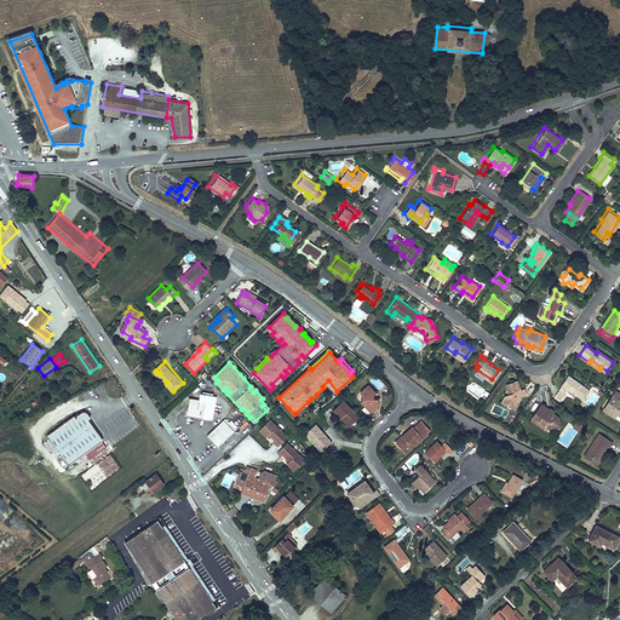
[(561,400),(568,390),(583,400),(590,389),(568,373),(561,385),(555,396),(561,400)]
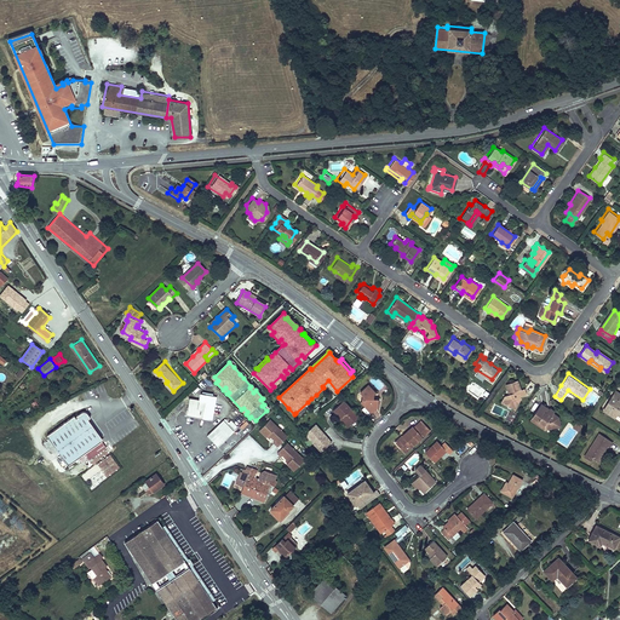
[(271,384),(274,386),(283,378),(281,375),(271,384)]
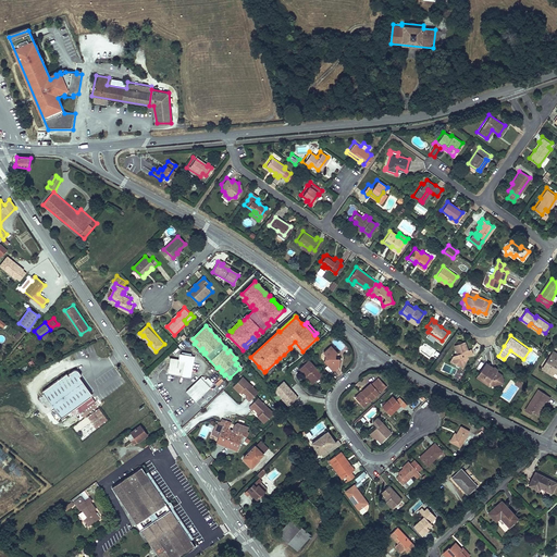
[(463,339),(454,344),(456,353),(454,354),(450,359),(460,364),(462,360),(465,361),(468,355),(468,353),(471,351),(470,347),(466,348),(463,339)]
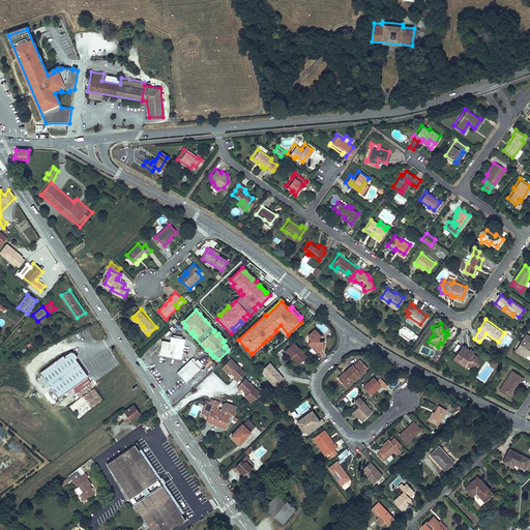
[(281,325),(275,330),(276,331),(280,328),(287,336),(288,334),(281,325)]
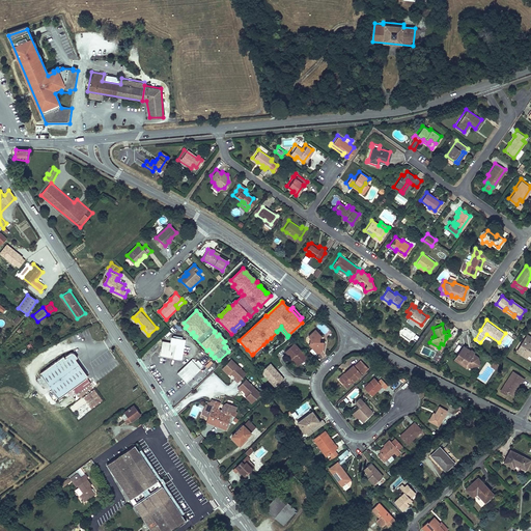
[(310,335),(304,340),(316,355),(319,352),(319,348),(322,347),(323,342),(318,341),(322,338),(318,334),(317,335),(315,333),(312,336),(310,335)]
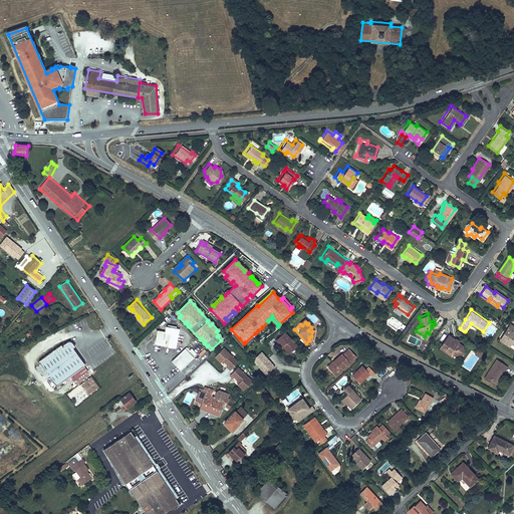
[(513,326),(509,323),(499,338),(509,344),(510,343),(513,346),(513,345),(513,326)]
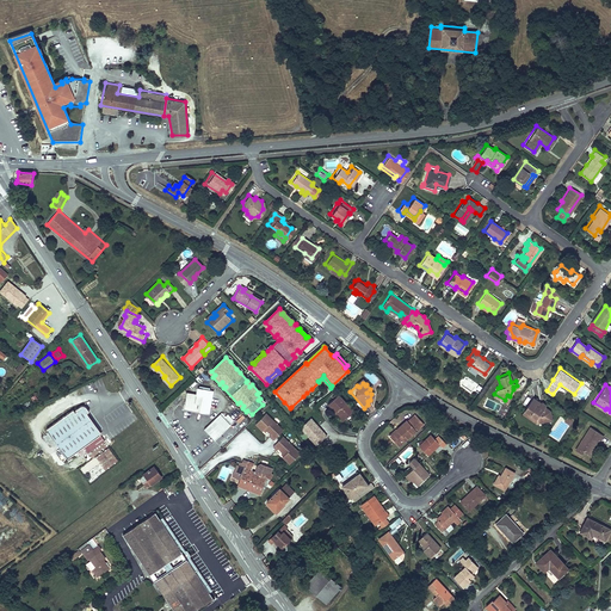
[(190,394),(187,409),(213,413),(217,392),(201,389),(199,396),(190,394)]
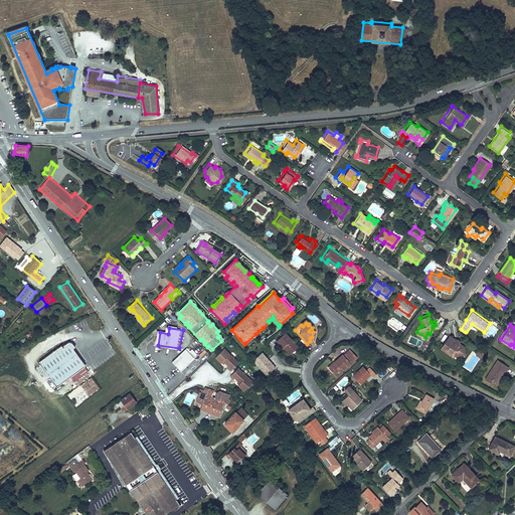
[(237,341),(239,339),(231,330),(229,332),(237,341)]
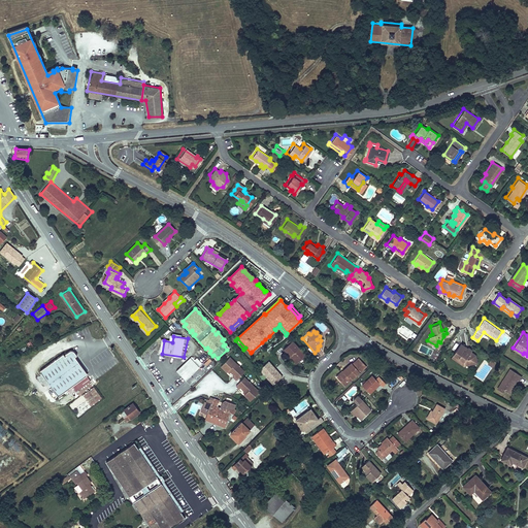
[(263,344),(262,342),(252,352),(254,354),(263,344)]
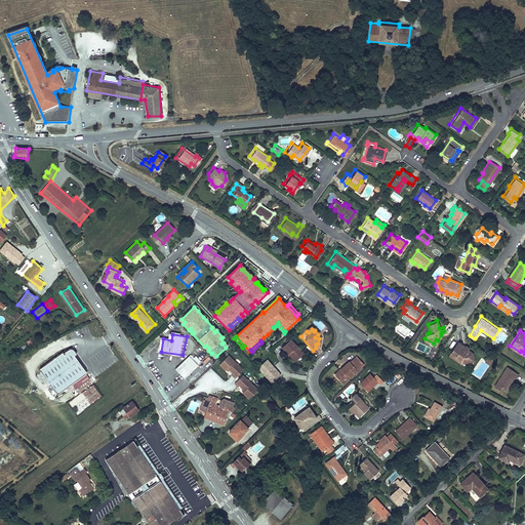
[(301,353),(290,340),(281,349),(286,354),(287,352),(294,359),(301,353)]
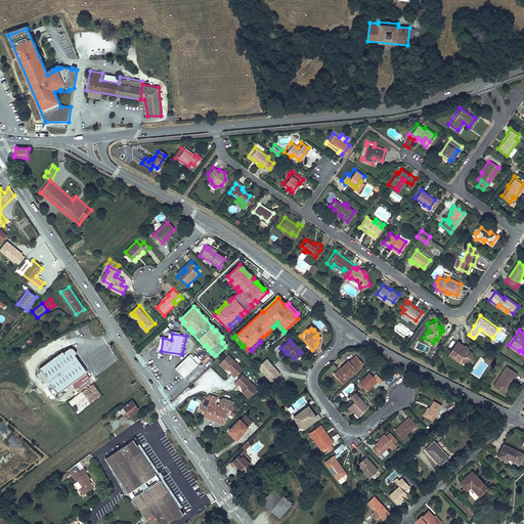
[(456,340),(447,352),(450,354),(454,354),(461,357),(460,360),(472,358),(470,350),(466,347),(467,346),(464,343),(463,344),(456,340)]
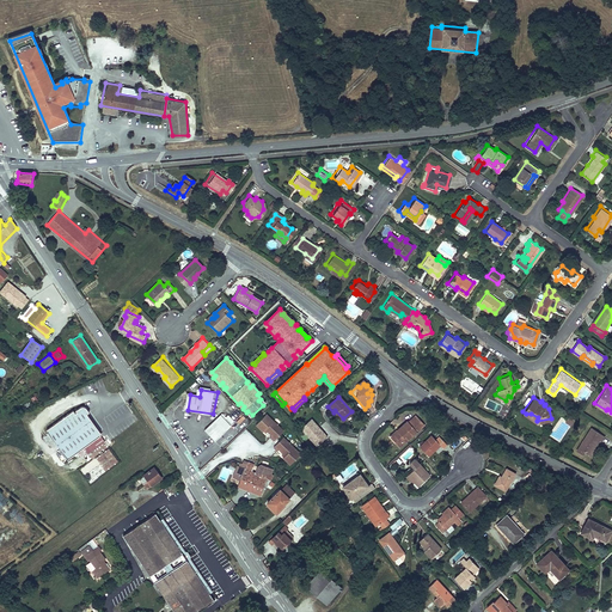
[(606,410),(594,403),(593,405),(605,412),(606,410)]
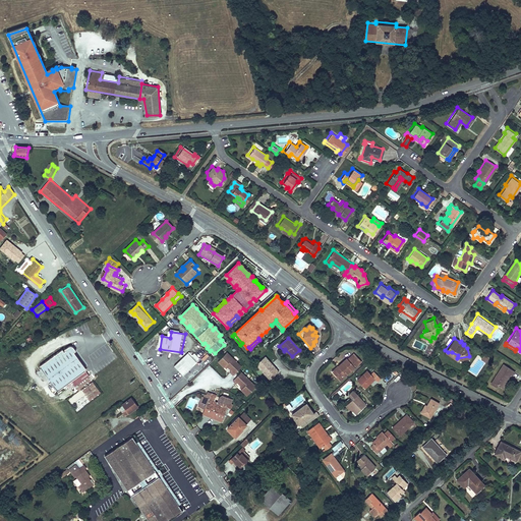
[(57,392),(87,371),(81,365),(79,366),(77,364),(75,365),(71,359),(73,358),(71,355),(74,354),(76,352),(72,347),(63,353),(62,351),(40,367),(57,392)]
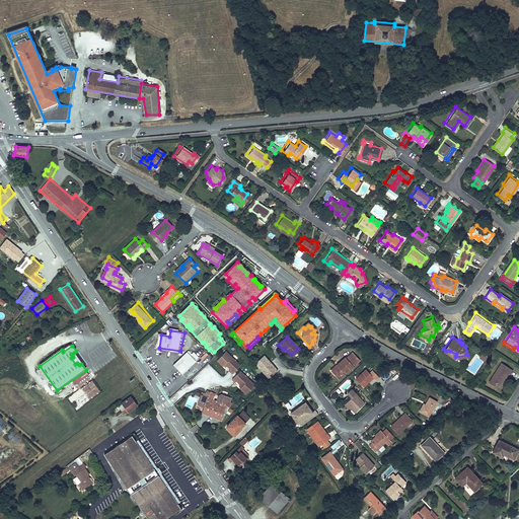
[(190,350),(174,364),(183,374),(199,360),(190,350)]
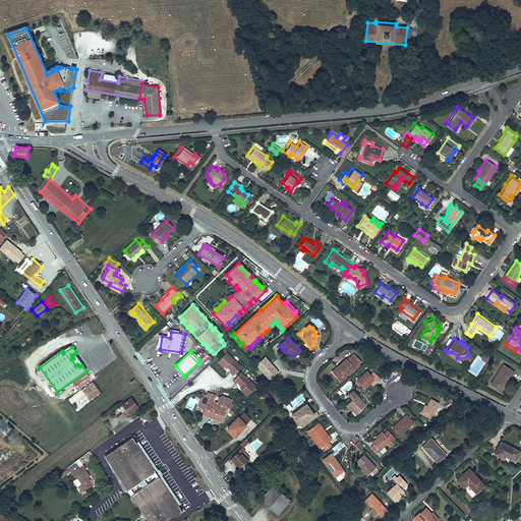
[(227,353),(219,362),(225,367),(226,366),(229,368),(232,371),(231,372),(234,375),(242,367),(227,353)]
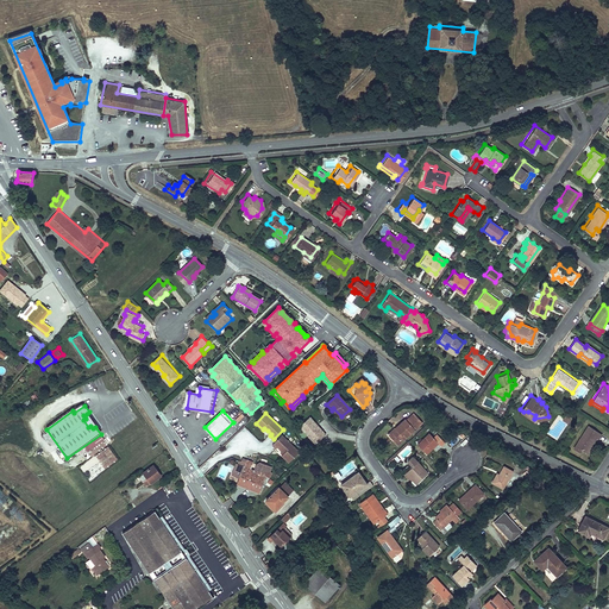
[(93,428),(95,427),(87,414),(83,415),(86,419),(83,420),(88,427),(90,426),(93,428)]
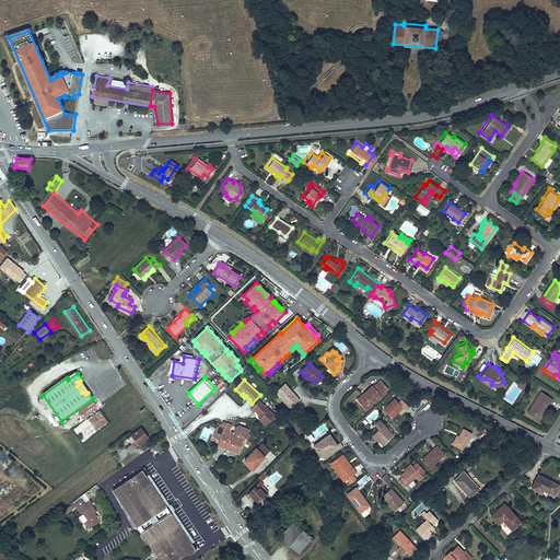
[(221,394),(228,387),(221,381),(214,387),(221,394)]
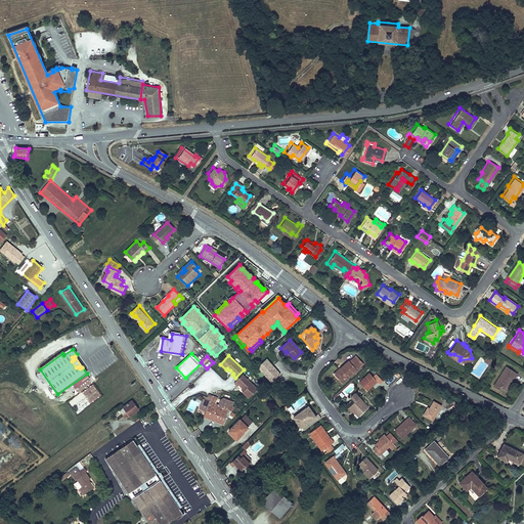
[(257,367),(271,383),(281,373),(266,358),(257,367)]
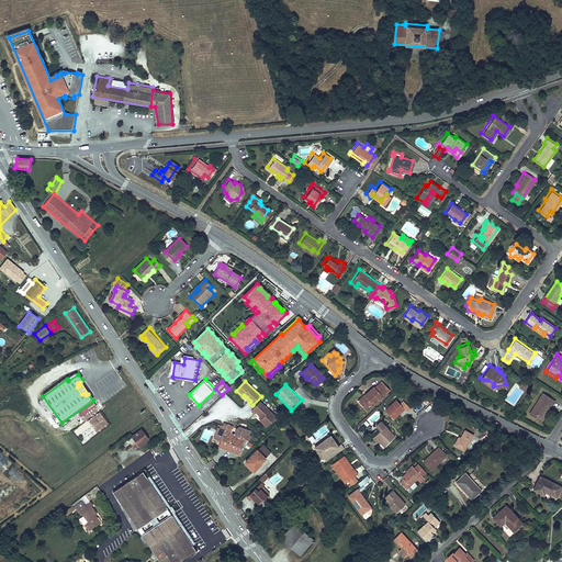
[(363,408),(367,412),(386,394),(379,386),(374,390),(372,388),(363,396),(364,397),(360,402),(364,407),(363,408)]
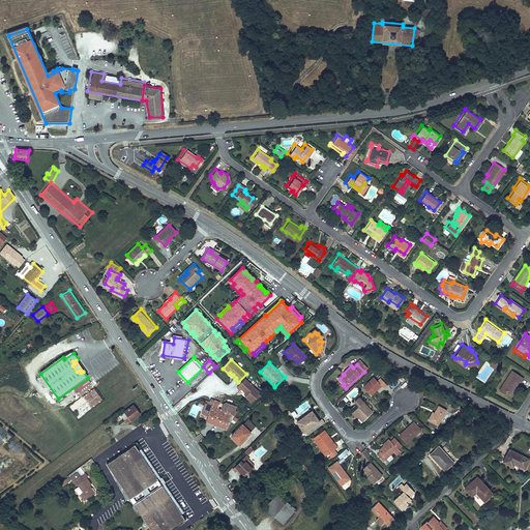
[(512,371),(500,391),(504,394),(506,391),(511,394),(518,384),(520,381),(521,382),(524,378),(512,371)]
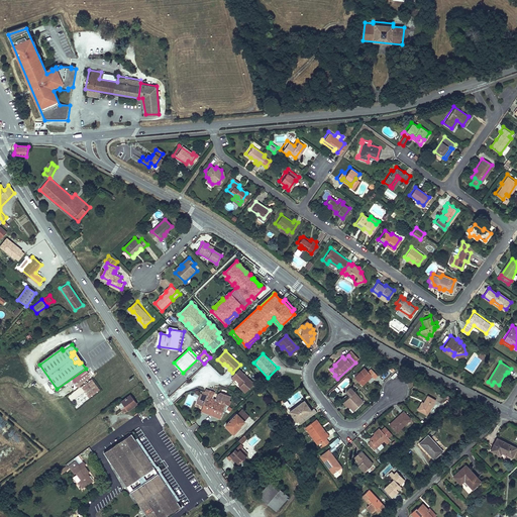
[(331,370),(335,366),(334,365),(333,363),(327,369),(330,372),(331,370)]
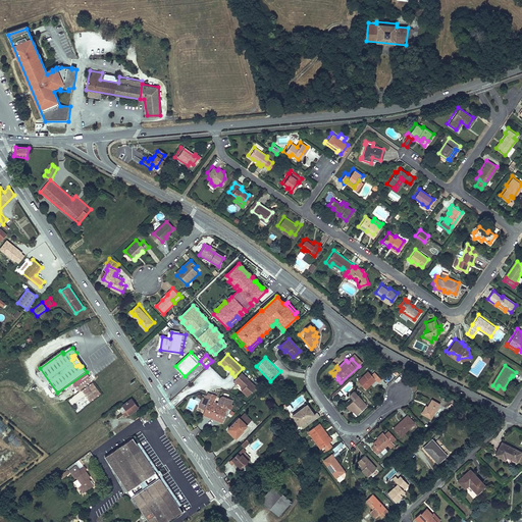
[(368,371),(357,380),(365,389),(376,379),(378,382),(382,379),(375,371),(371,374),(368,371)]
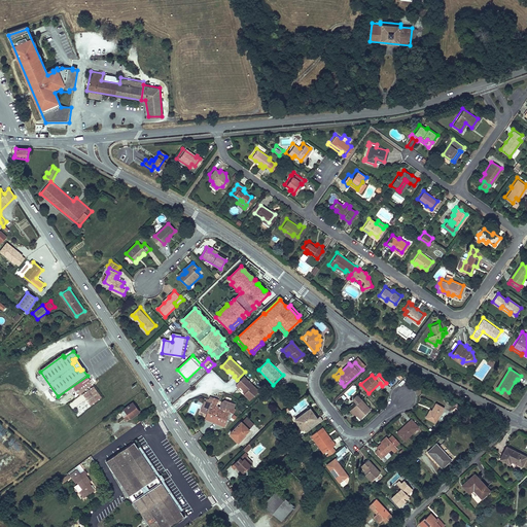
[(244,377),(236,385),(240,388),(241,387),(244,391),(246,393),(245,394),(244,394),(250,400),(259,392),(244,377)]
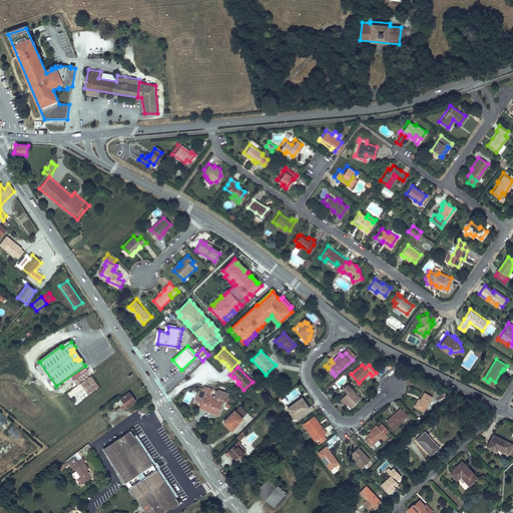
[(88,372),(77,378),(80,382),(90,376),(88,372)]
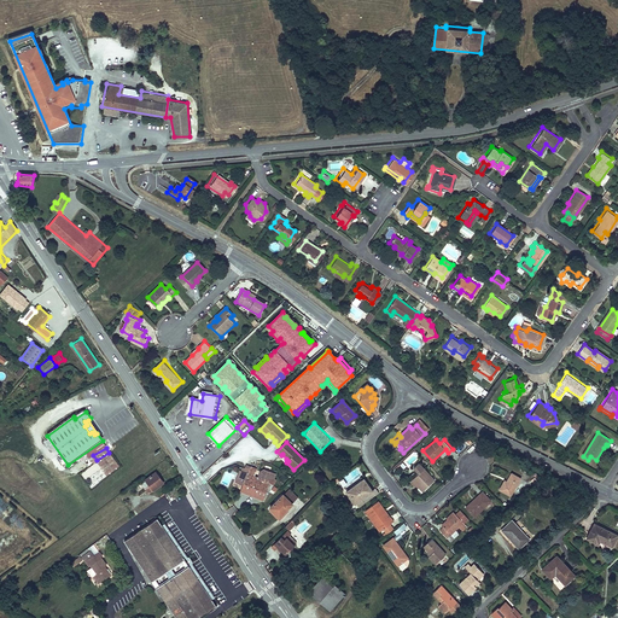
[(424,491),(435,479),(419,464),(414,468),(419,473),(413,479),(424,491)]
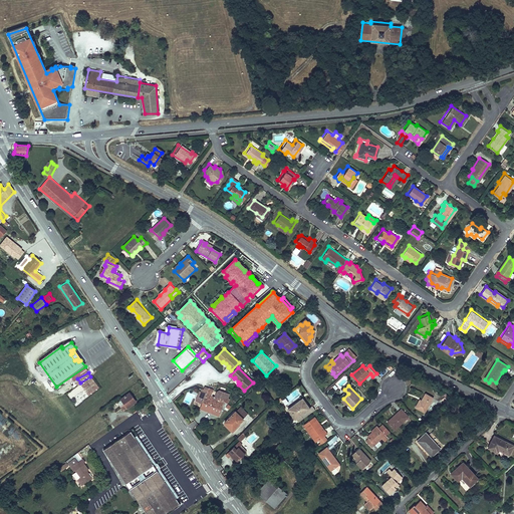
[(222,392),(220,391),(217,393),(215,397),(212,396),(206,394),(209,389),(205,387),(204,390),(203,390),(202,392),(201,392),(196,402),(202,405),(200,410),(219,418),(223,409),(225,410),(228,404),(227,403),(219,399),(222,392)]
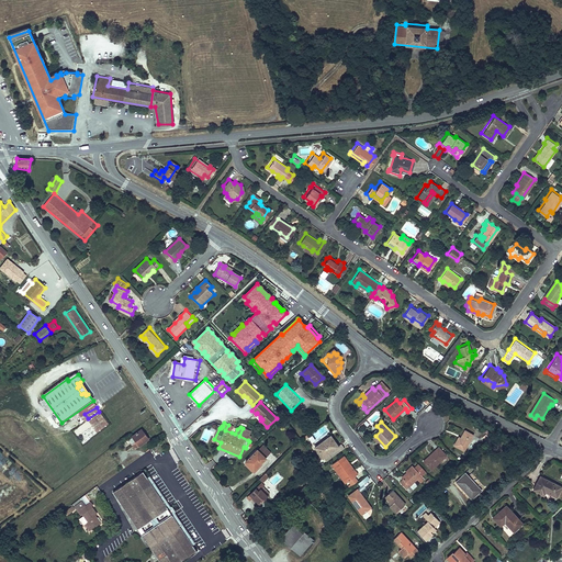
[(247,429),(243,428),(239,436),(248,440),(249,441),(251,437),(249,436),(251,431),(247,430),(247,429)]
